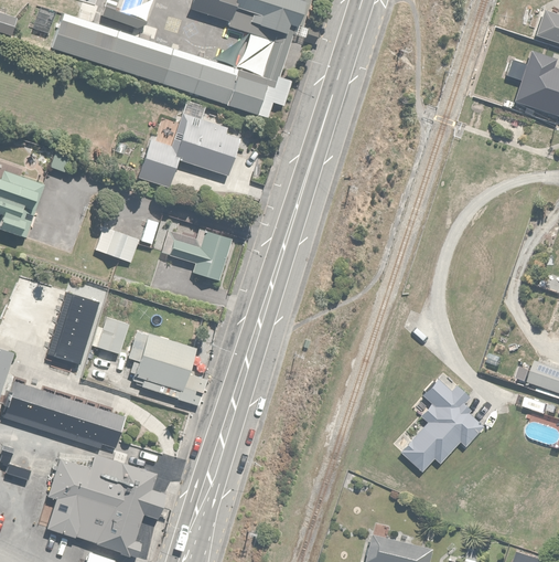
[(121,0),(106,0),(101,13),(116,18),(121,0)]
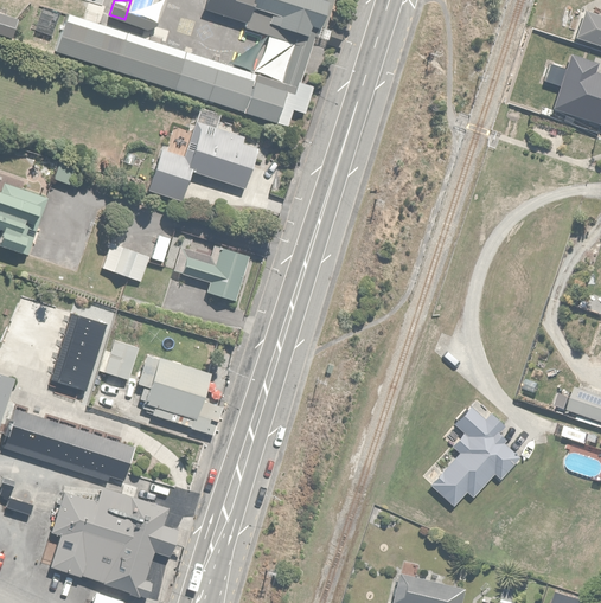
[(251,0),(210,0),(206,11),(244,24),(251,0)]
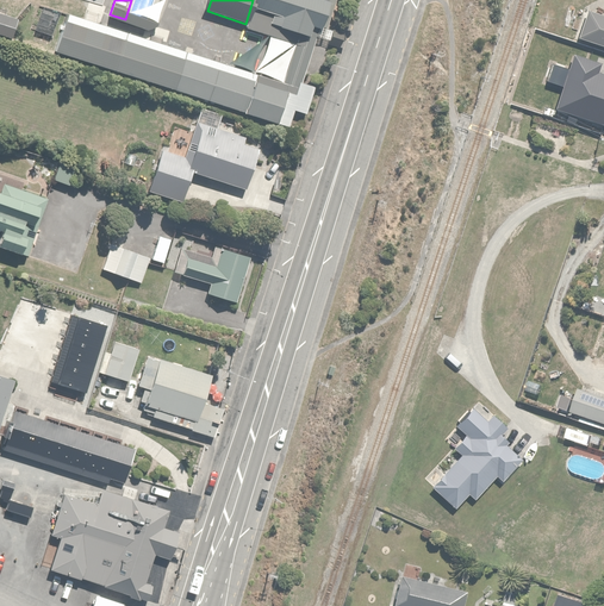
[(340,0),(254,0),(251,10),(279,19),(275,30),(306,39),(310,29),(329,35),(340,0)]
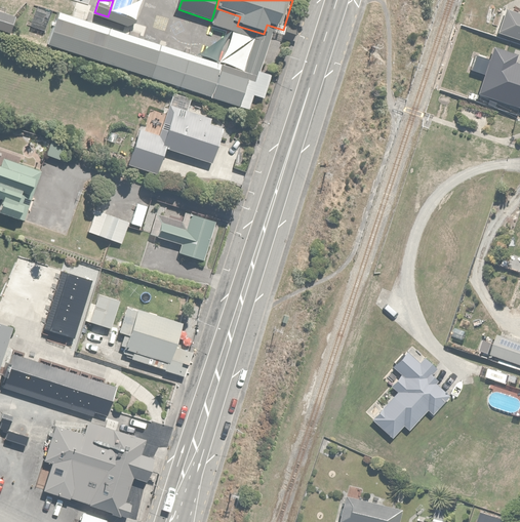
[(38,7),(32,28),(47,33),(54,12),(38,7)]
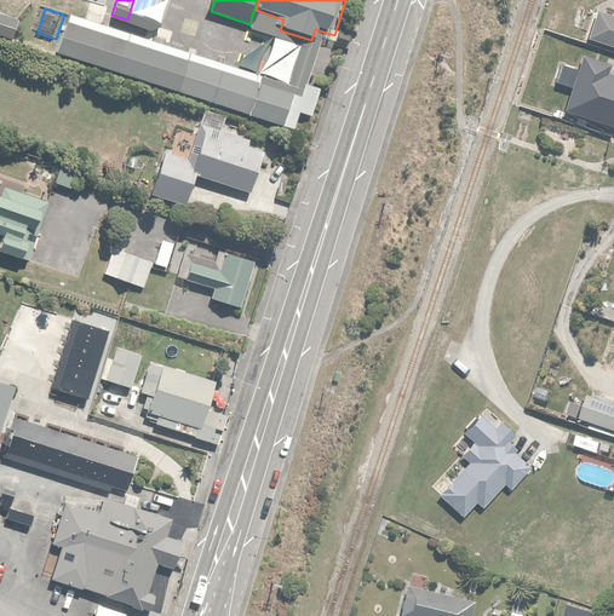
[(613,16),(598,11),(587,40),(613,49),(613,16)]
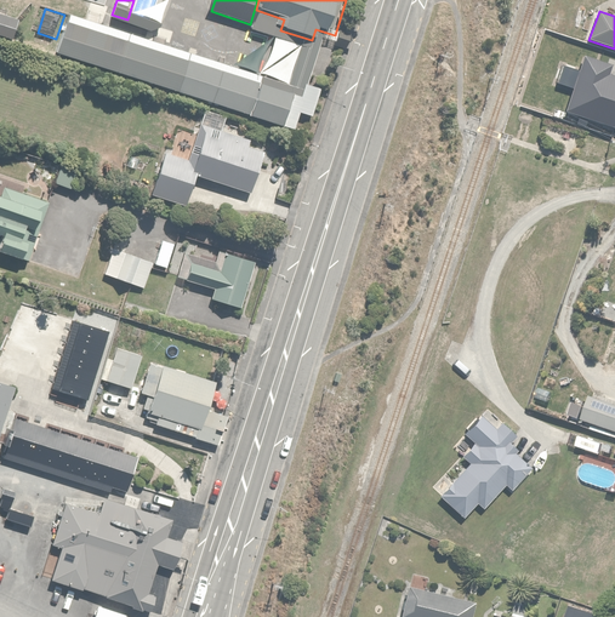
[(262,75),(70,13),(60,47),(251,108),(262,75)]
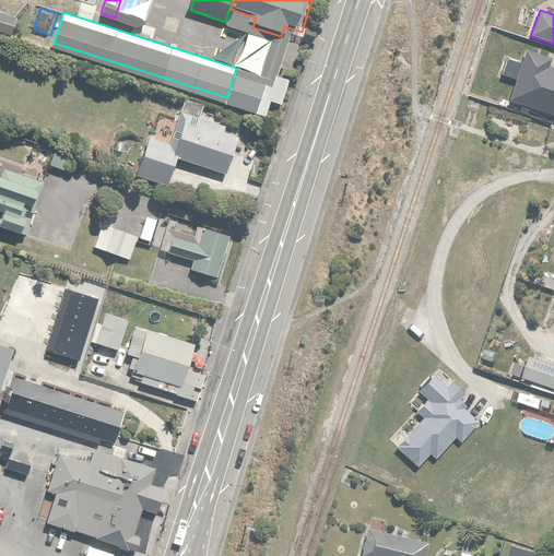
[(0,13),(0,33),(14,37),(19,20),(0,13)]
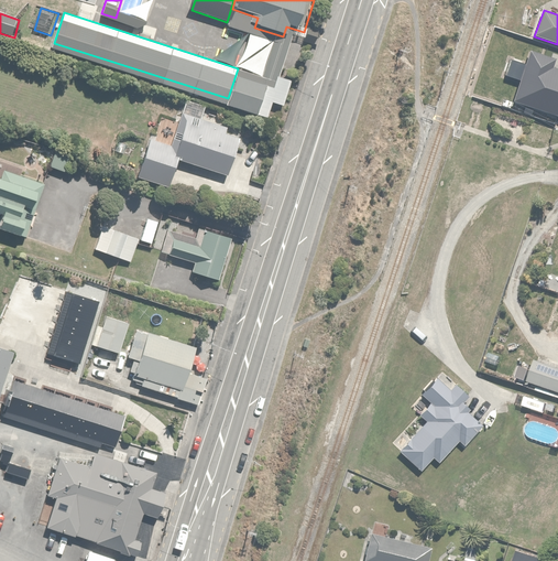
[(209,107),(185,99),(172,146),(150,139),(139,176),(171,186),(177,161),(230,176),(241,139),(228,135),(230,127),(205,120),(209,107)]
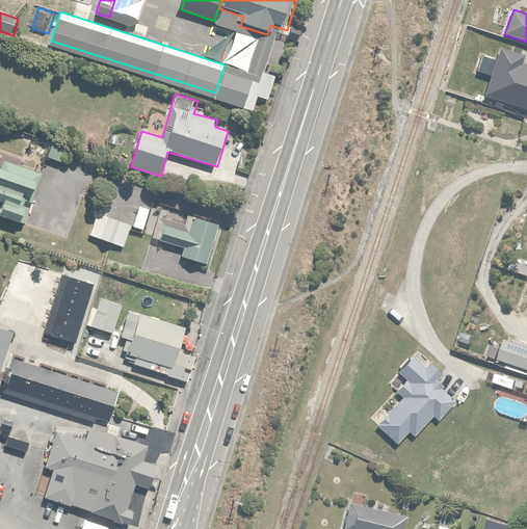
[(40,173),(5,161),(3,167),(0,165),(0,215),(22,223),(40,173)]
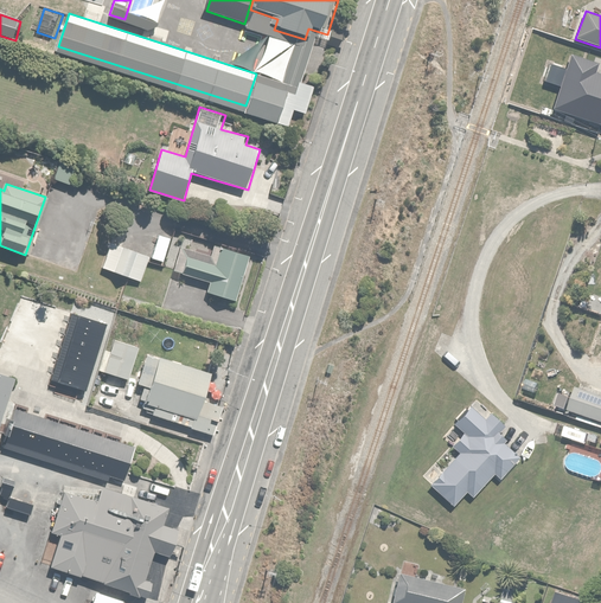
[(149,258),(112,245),(103,269),(142,282),(149,258)]
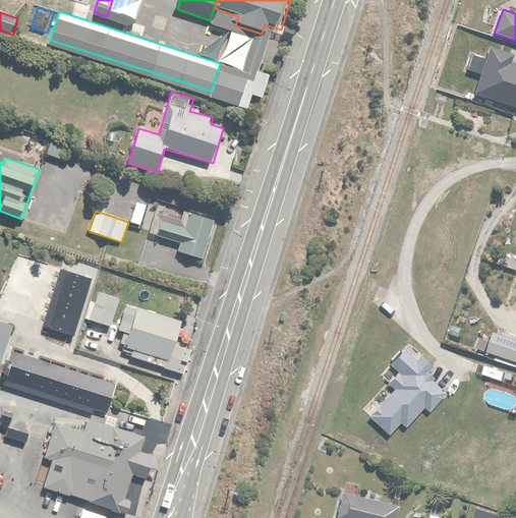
[(156,214),(150,235),(181,244),(178,252),(205,260),(215,221),(188,213),(185,223),(156,214)]
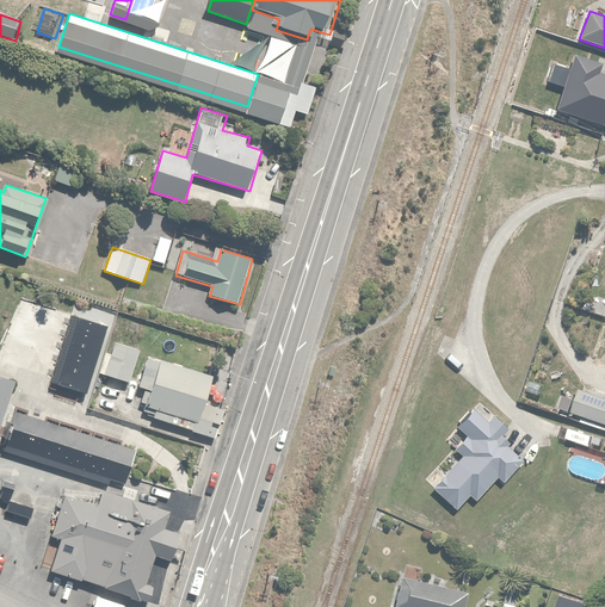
[(141,350),(115,341),(104,375),(131,383),(141,350)]
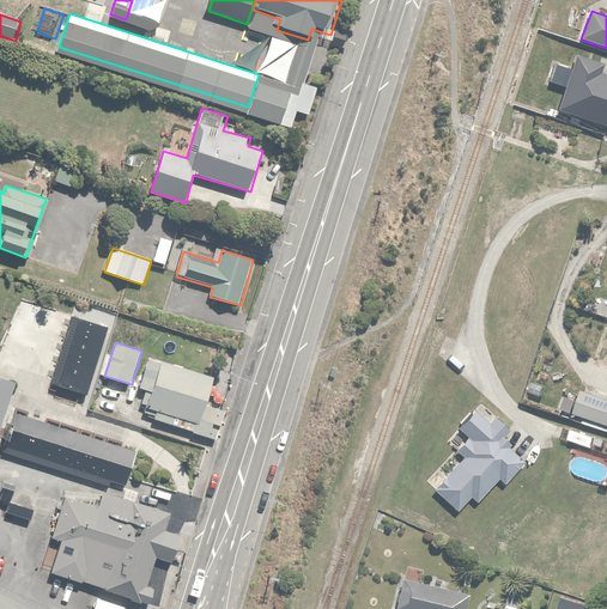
[(214,377),(149,357),(139,389),(150,393),(143,413),(156,416),(155,420),(213,439),(224,409),(206,403),(214,377)]
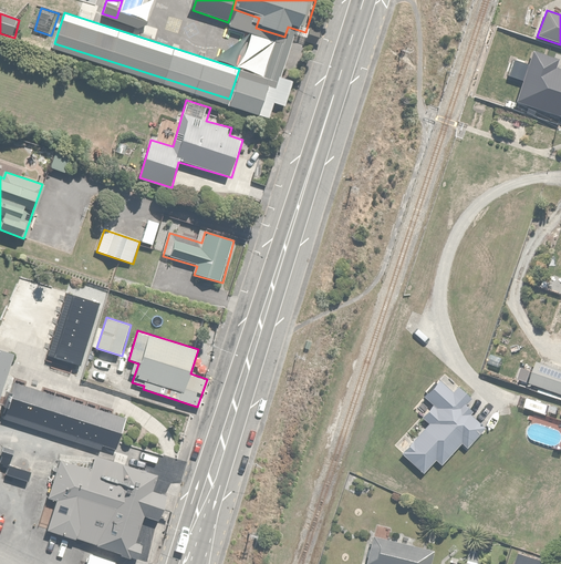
[(529,368),(523,385),(541,391),(539,396),(560,402),(560,372),(540,367),(539,371),(529,368)]
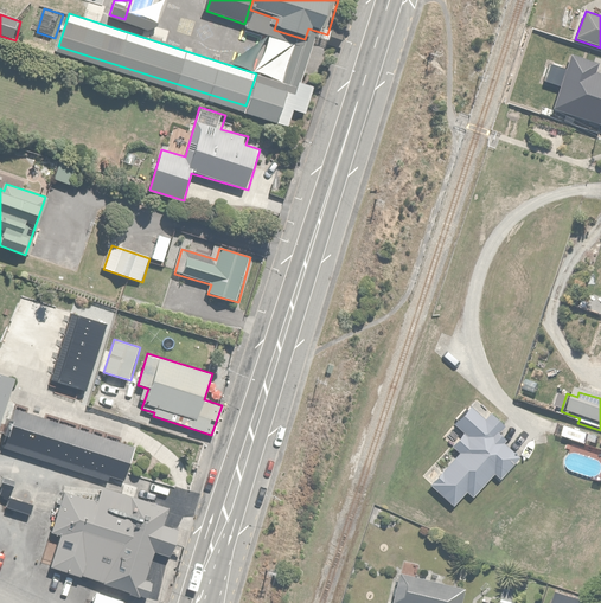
[(470,494),(474,498),(496,474),(503,480),(523,457),(507,442),(509,440),(503,434),(509,427),(483,402),(474,410),(472,406),(454,425),(464,435),(452,448),(459,455),(430,486),(455,510),(470,494)]
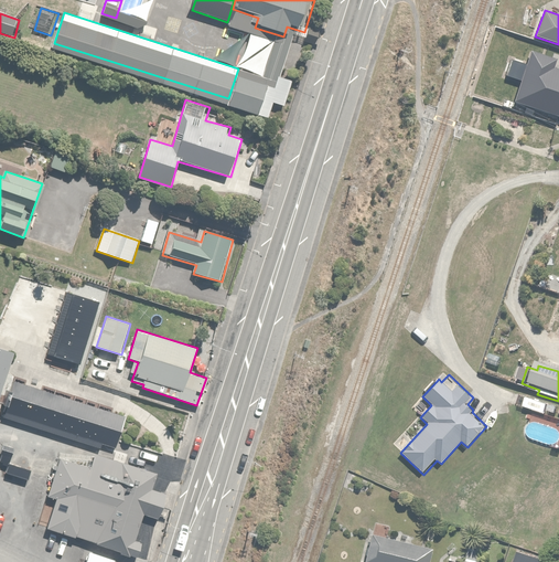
[(126,416),(17,383),(7,417),(116,451),(126,416)]
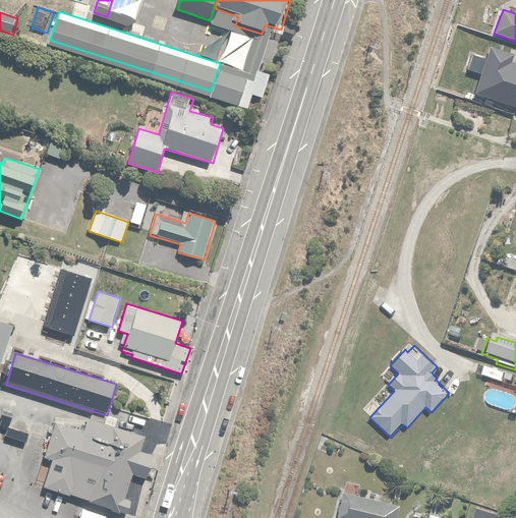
[(486,366),(483,379),(500,384),(504,371),(486,366)]
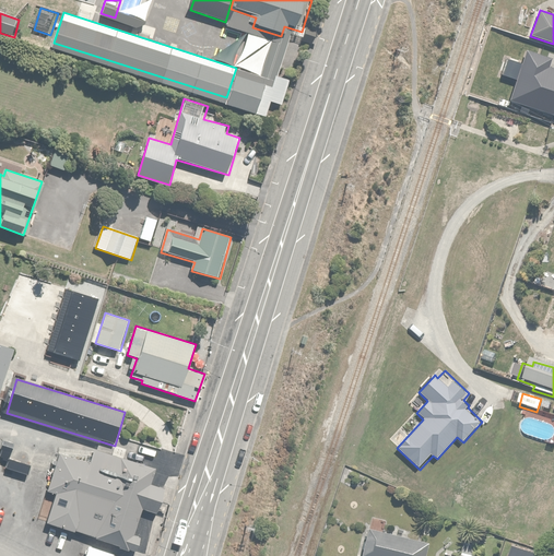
[(57,494),(46,523),(124,552),(141,505),(150,508),(163,472),(87,445),(84,456),(58,446),(43,488),(57,494)]
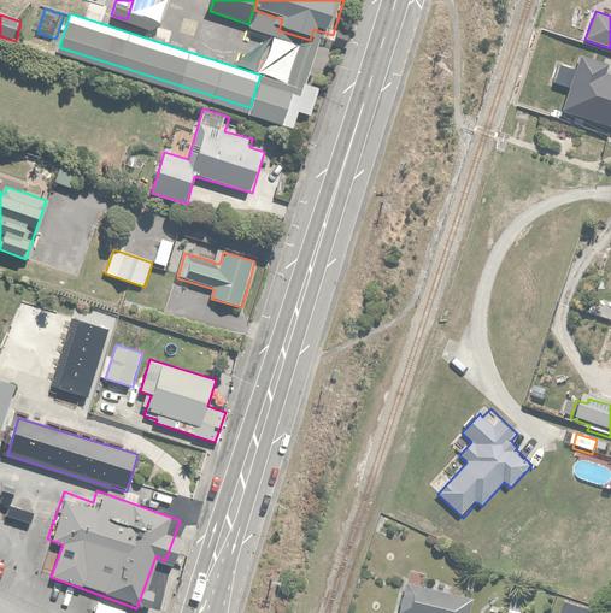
[(468,612),(471,597),(407,584),(401,612),(468,612)]
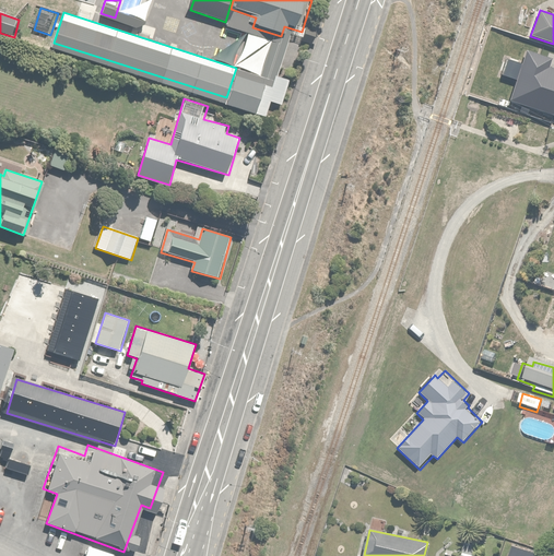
[(479,555),(480,545),(467,544),(466,555),(479,555)]
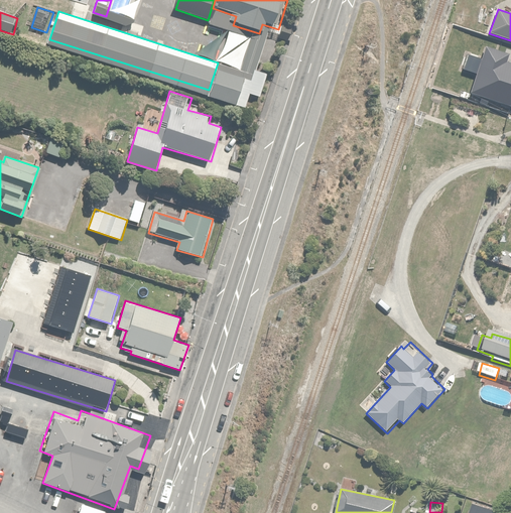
[(107,512),(83,503),(79,512),(107,512)]
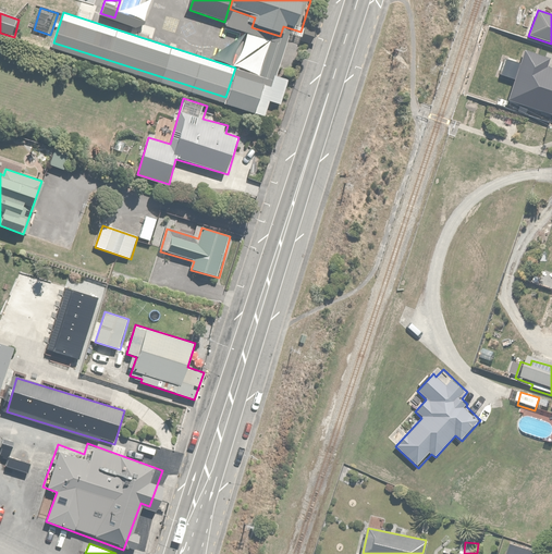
[(540,553),(514,544),(511,553),(540,553)]
